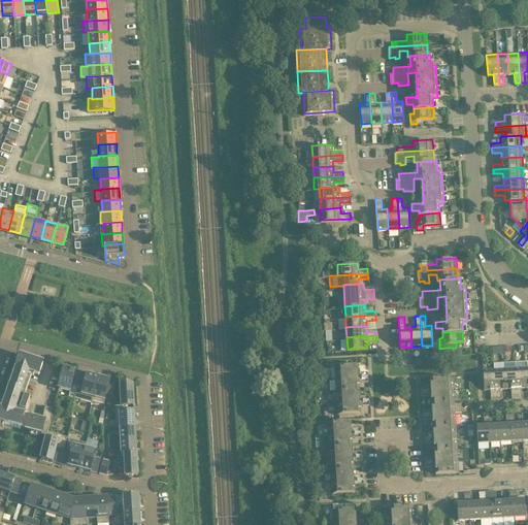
[(1,407),(0,412),(0,421),(46,433),(47,430),(52,416),(53,411),(54,406),(45,404),(41,418),(39,417),(40,413),(26,409),(29,400),(30,397),(28,396),(29,394),(25,393),(32,373),(33,374),(34,371),(38,373),(43,360),(38,358),(35,358),(29,355),(27,355),(21,353),(17,365),(9,385),(2,407),(1,407)]
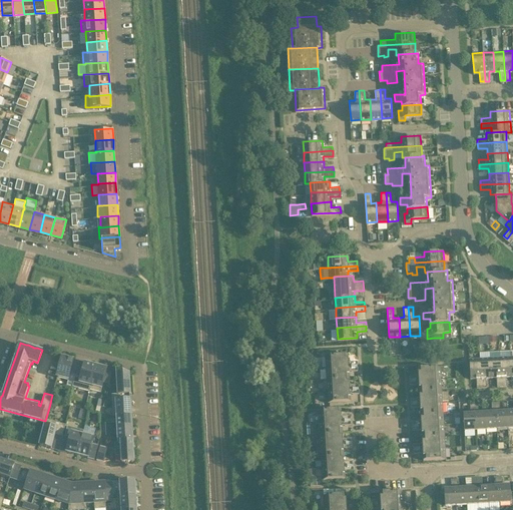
[(348,365),(347,353),(335,354),(328,354),(325,355),(326,367),(348,365)]
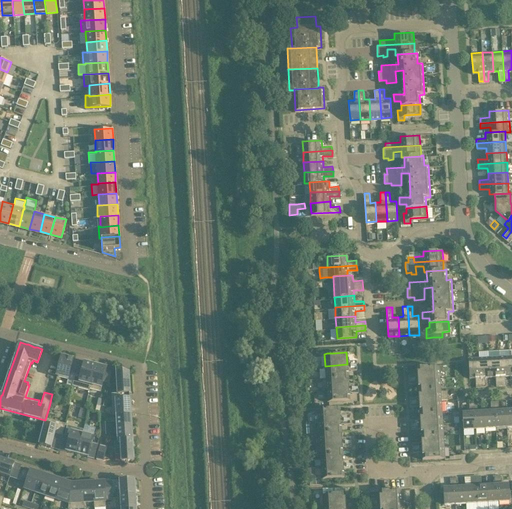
[(61,354),(56,374),(57,374),(68,377),(69,370),(75,372),(79,359),(73,357),(61,354)]
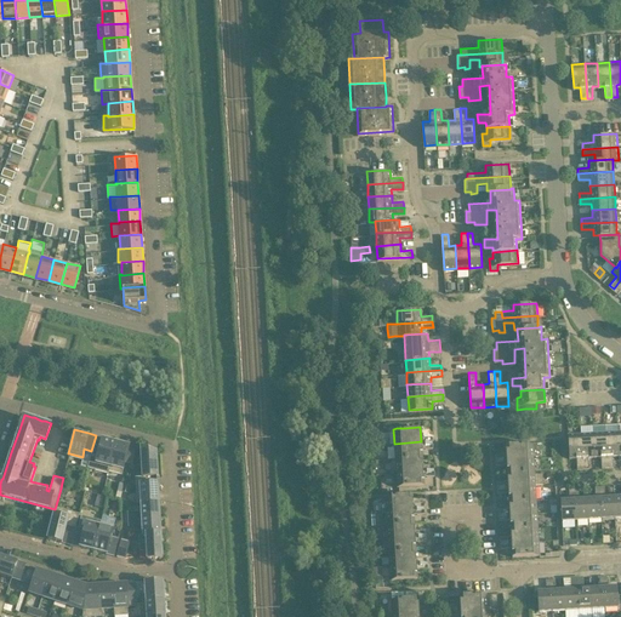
[(605,430),(608,466),(613,466),(613,453),(619,453),(617,429),(605,430)]
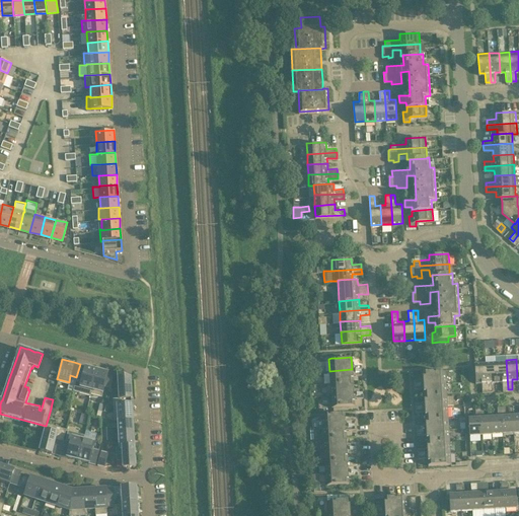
[(486,361),(487,390),(492,390),(491,380),(497,380),(496,360),(486,361)]
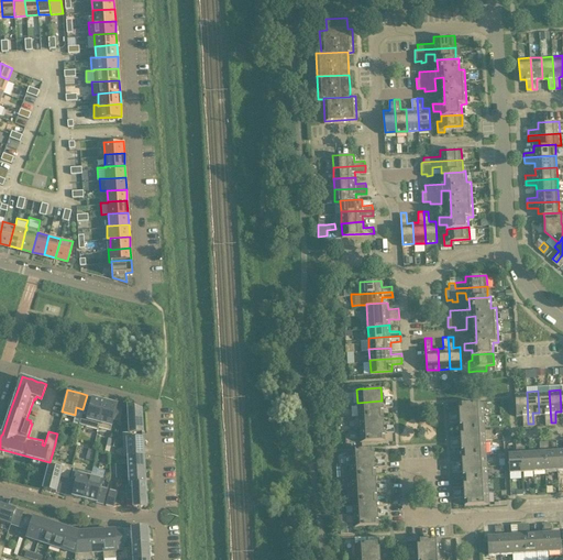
[(538,391),(539,413),(544,413),(545,423),(551,423),(549,391),(538,391)]
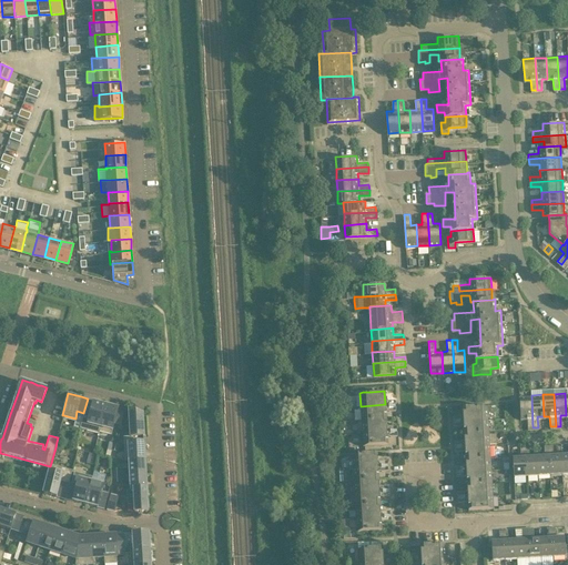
[(531,395),(519,396),(520,417),(527,417),(528,427),(533,427),(531,395)]
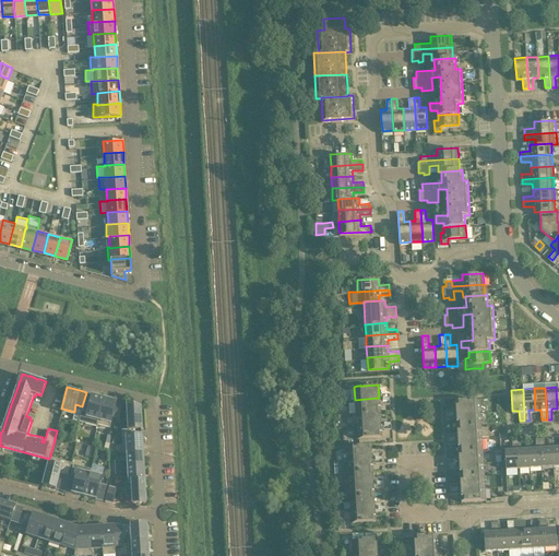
[(82,406),(79,420),(97,425),(98,423),(97,423),(104,397),(92,393),(86,392),(82,406)]
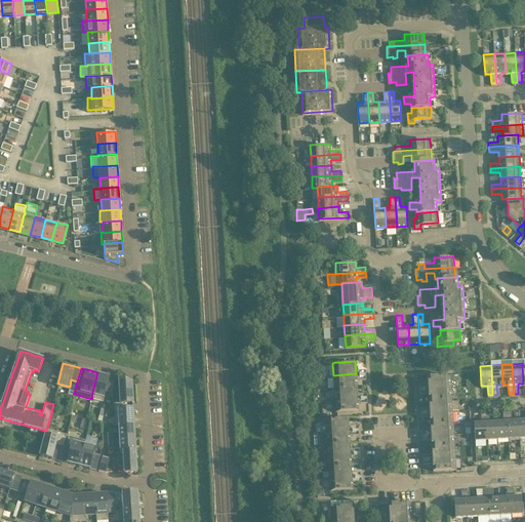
[(91,397),(92,397),(103,399),(106,389),(112,390),(115,377),(109,375),(97,372),(91,397)]
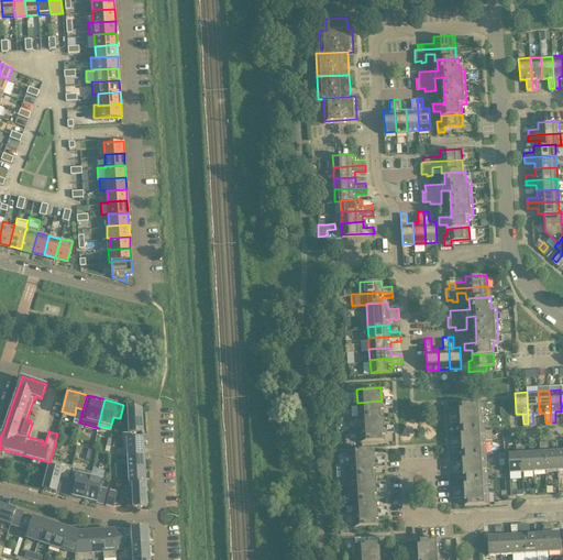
[(382,401),(357,403),(359,415),(383,414),(382,406),(382,401)]
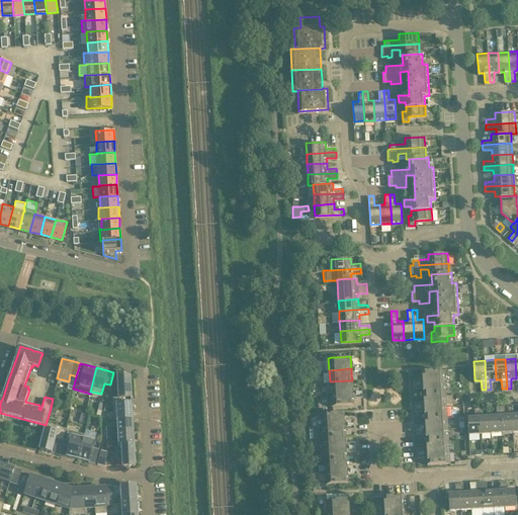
[(422,370),(422,382),(445,380),(444,368),(422,370)]
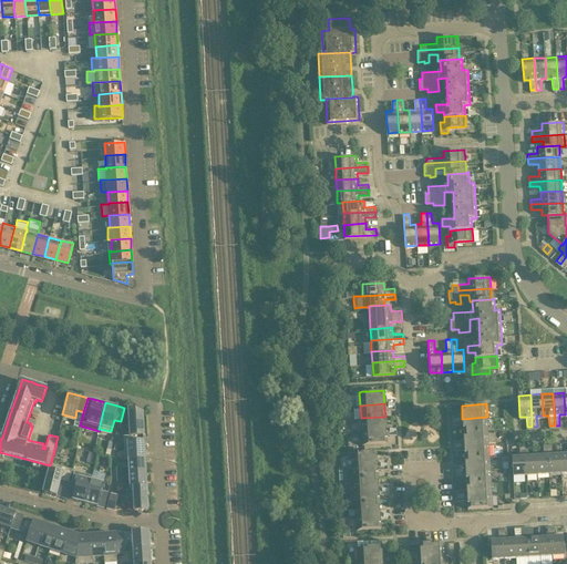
[(124,441),(144,440),(143,433),(144,433),(143,411),(129,408),(131,433),(123,433),(124,441)]
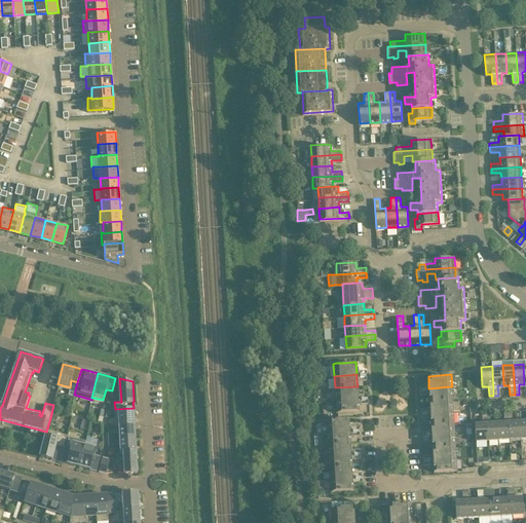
[(358,386),(335,387),(335,399),(358,398),(358,386)]
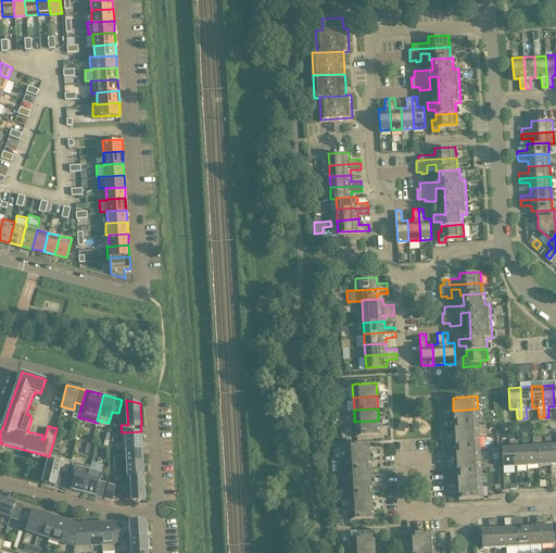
[(453,415),(454,423),(478,422),(478,409),(453,411),(453,415)]
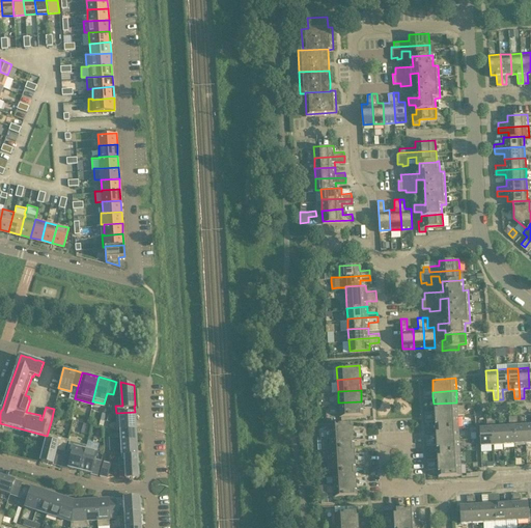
[(361,401),(338,403),(339,415),(341,415),(355,414),(362,414),(362,407),(361,401)]
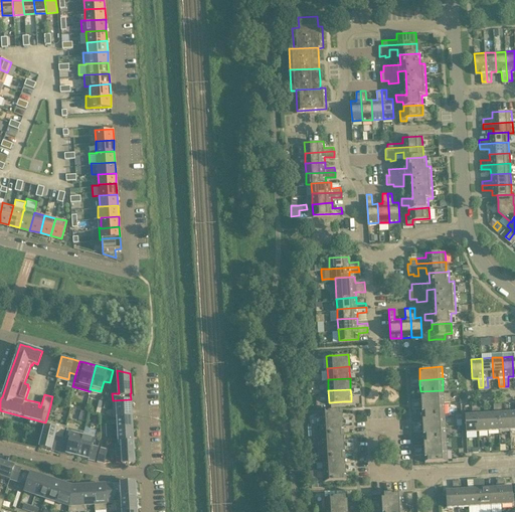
[(444,401),(443,390),(420,391),(420,398),(421,402),(444,401)]
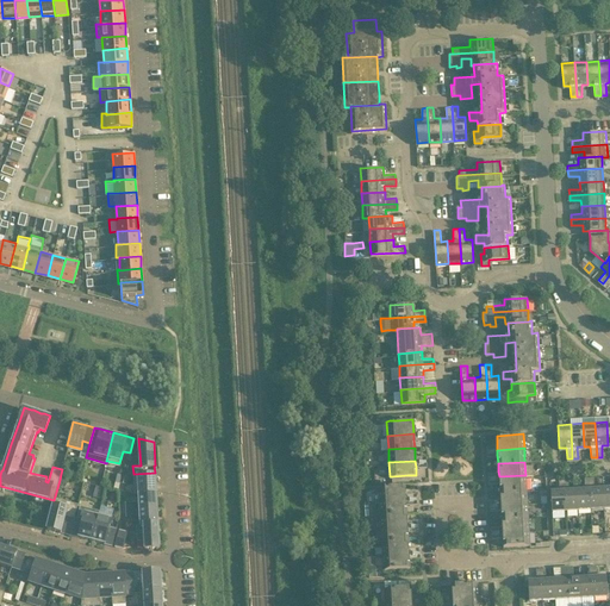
[(155,473),(134,474),(134,492),(138,491),(156,489),(155,473)]
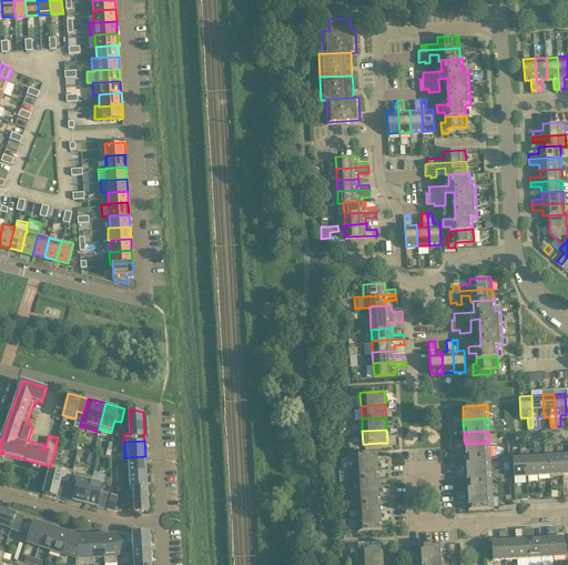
[(465,450),(465,457),(490,456),(489,443),(465,444),(465,450)]
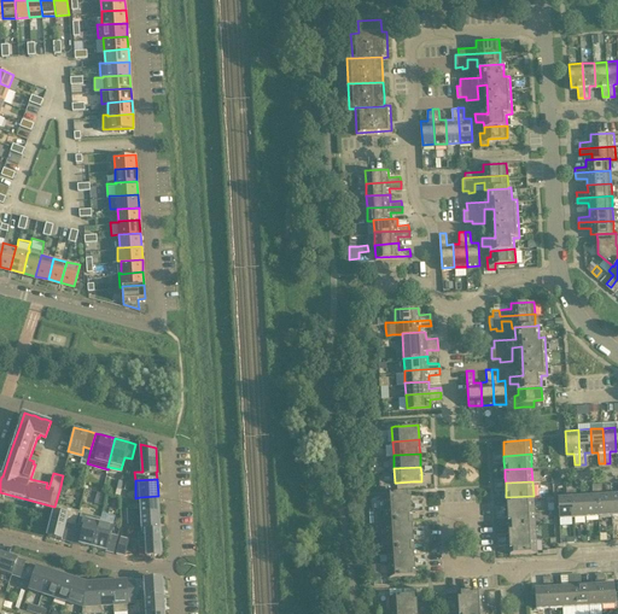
[(410,490),(383,492),(384,507),(410,504),(410,500),(410,490)]
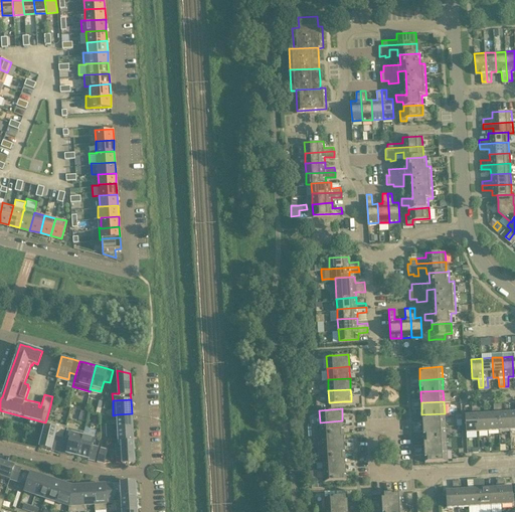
[(508,410),(497,411),(498,429),(509,428),(508,410)]
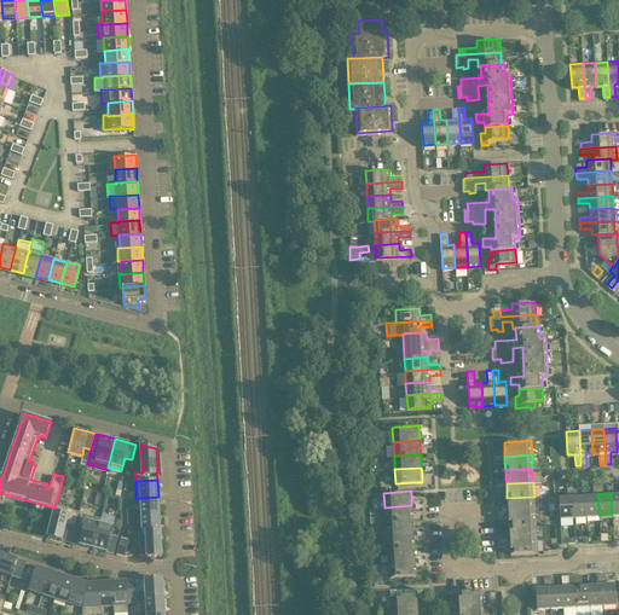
[(597,494),(585,495),(586,516),(599,515),(597,494)]
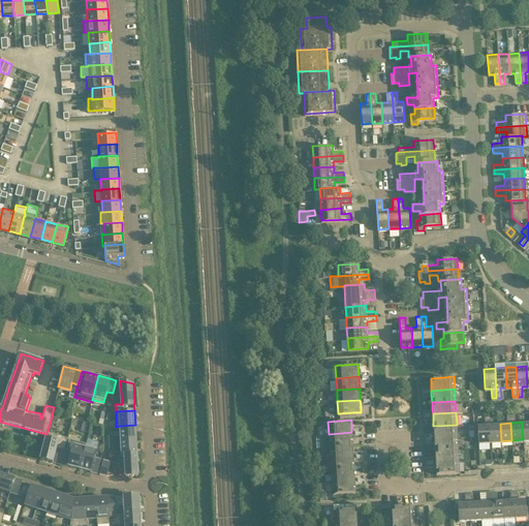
[(478,442),(490,441),(489,424),(477,425),(478,442)]
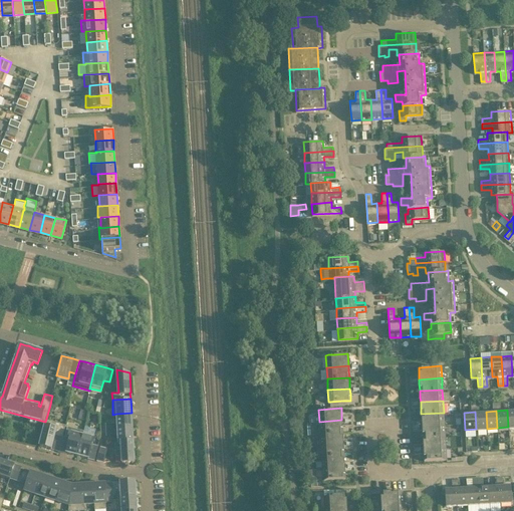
[(486,412),(475,412),(476,429),(487,429),(486,412)]
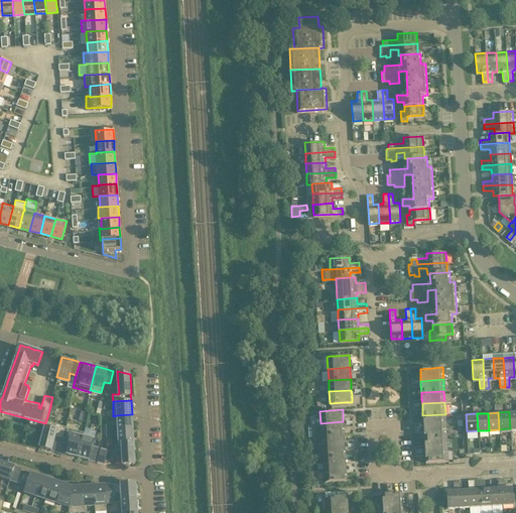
[(132,414),(117,415),(118,429),(132,428),(132,414)]
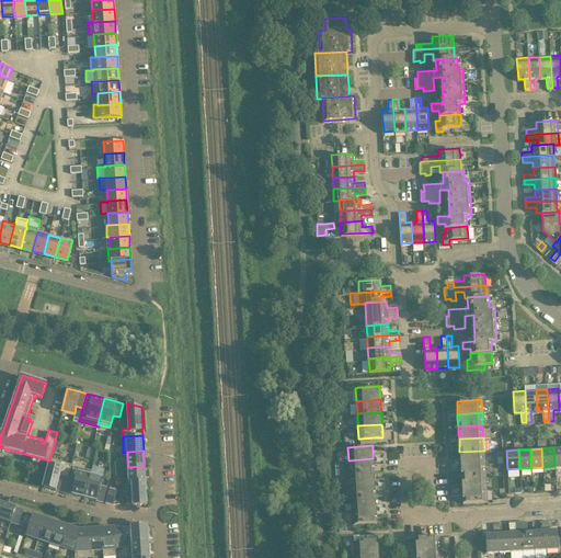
[(484,463),(484,451),(459,452),(460,459),(460,464),(484,463)]
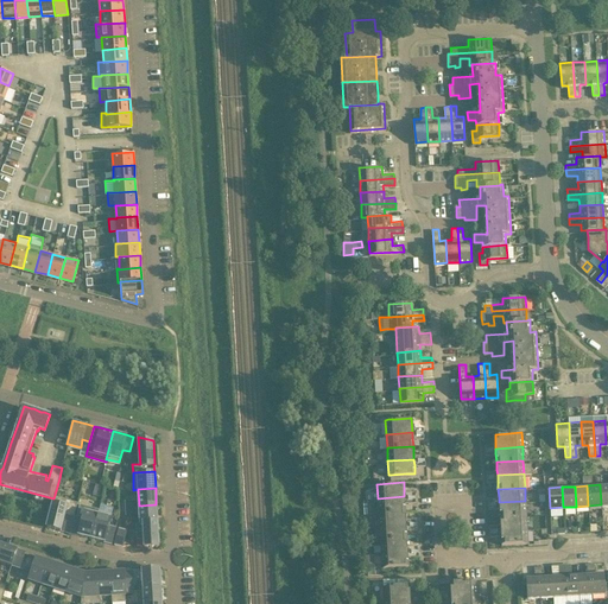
[(74,515),(77,501),(55,495),(54,498),(46,525),(61,528),(70,531),(74,515)]
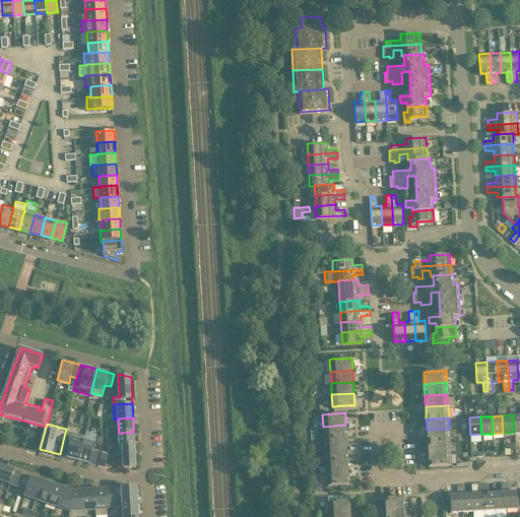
[(323,427),(324,438),(346,437),(346,430),(345,425),(323,427)]
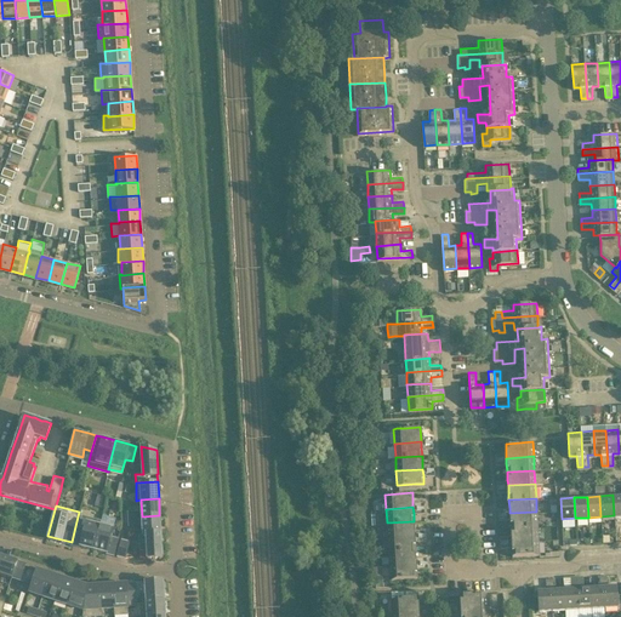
[(510,519),(511,527),(537,525),(536,512),(510,513),(510,519)]
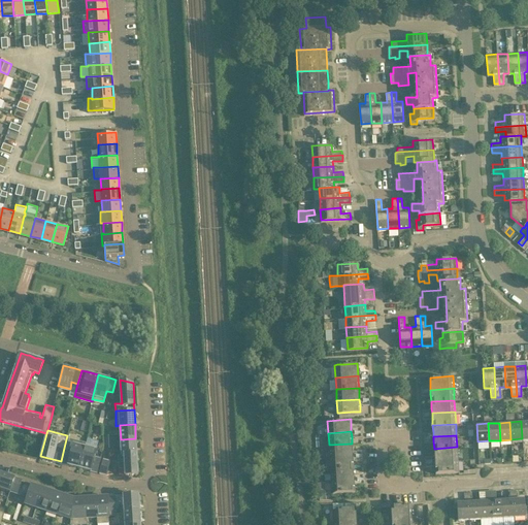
[(64,448),(61,461),(68,463),(79,466),(85,446),(86,441),(86,440),(69,436),(66,449),(64,448)]
